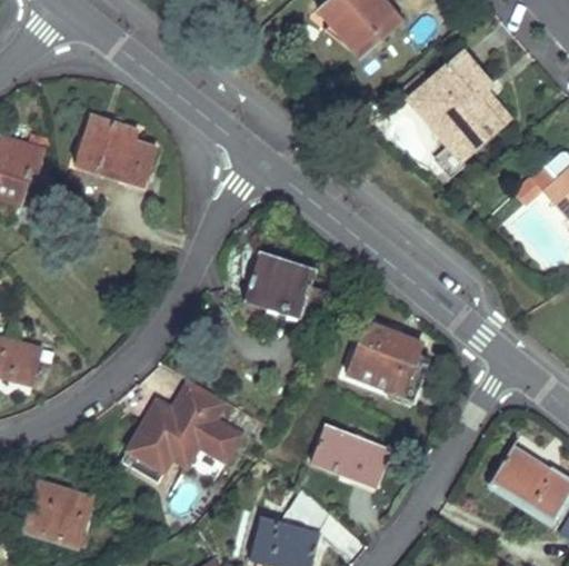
[(320,0),(315,5),(329,22),(339,15),(327,0),(320,0)]
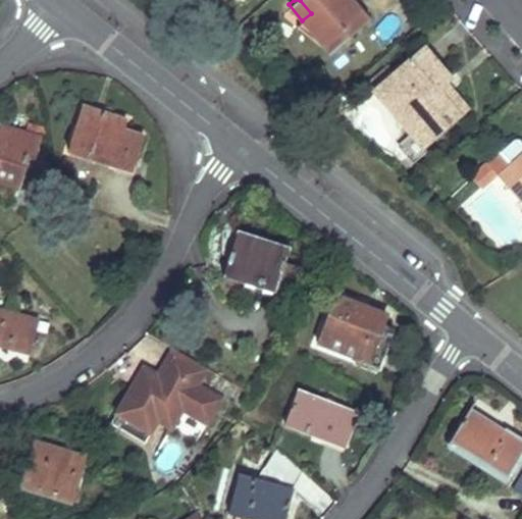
[(300,0),(311,13),(302,20),(299,28),(328,52),(368,20),(352,0),(300,0)]
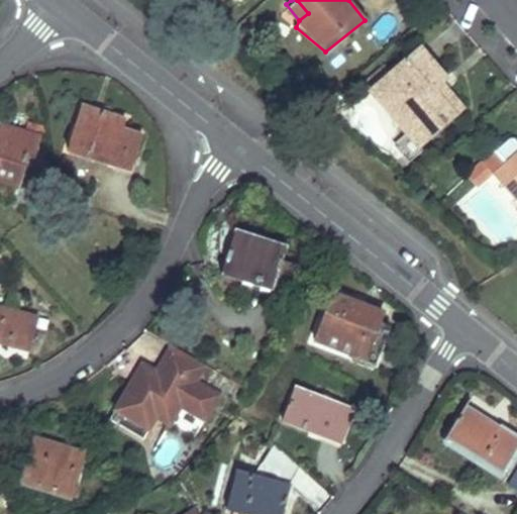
[(443,75),(418,45),(391,69),(371,86),(370,86),(417,141),(461,104),(439,79),(443,75)]
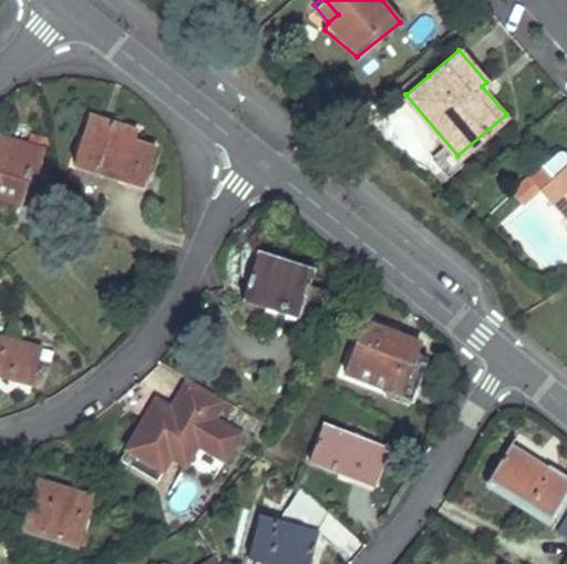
[(406,94),(429,75),(421,67),(399,84),(406,94)]
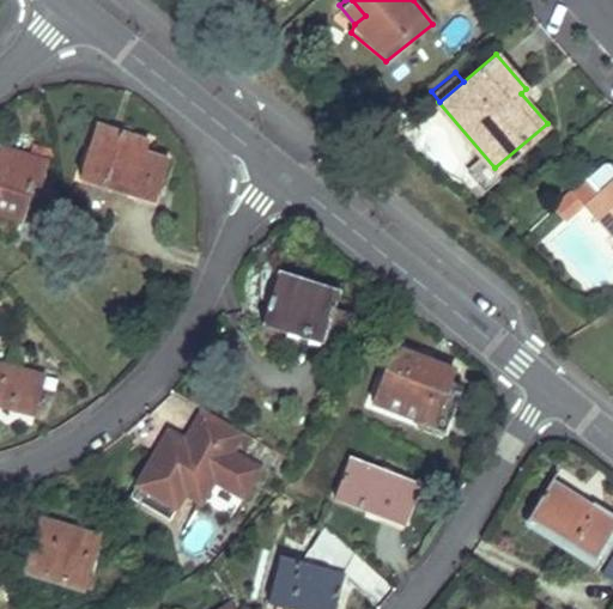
[(147,139),(122,131),(97,123),(82,175),(153,196),(167,156),(144,150),(147,139)]
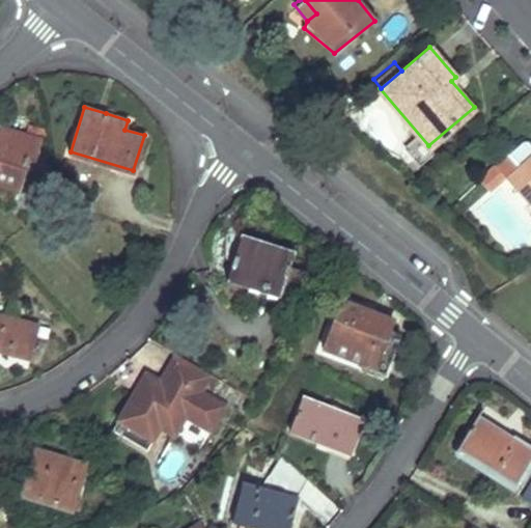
[(8,127),(5,137),(2,147),(0,146),(0,181),(18,187),(28,153),(33,155),(39,136),(8,127)]
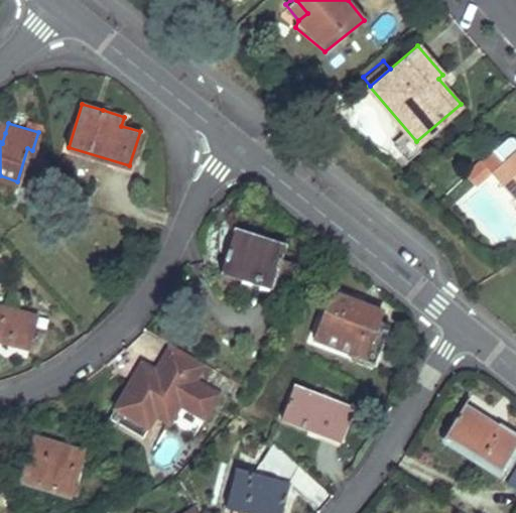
[(515,146),(490,169),(514,196),(515,194),(515,146)]
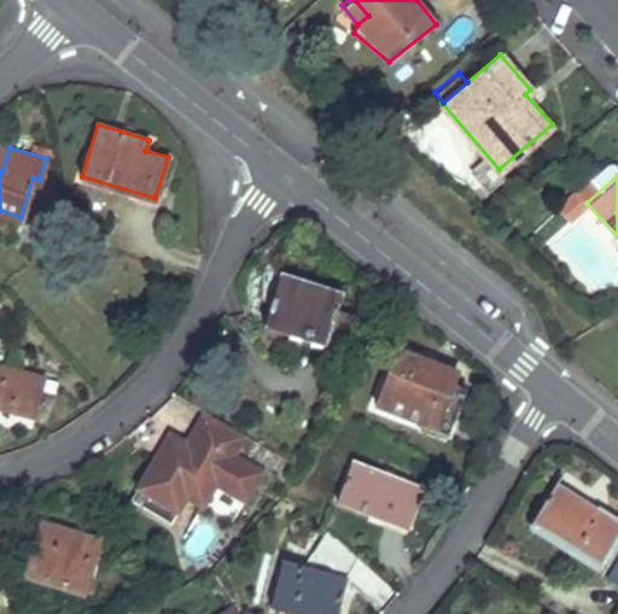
[(340,294),(279,273),(263,325),(340,349),(351,317),(336,311),(340,294)]
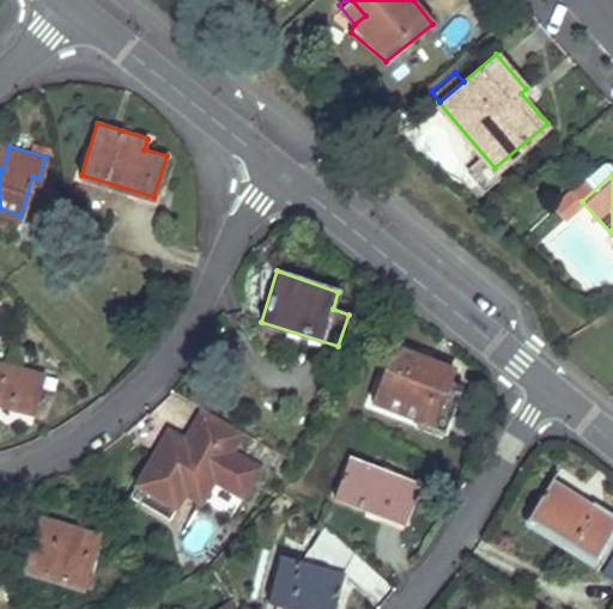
[(431,357),(411,349),(393,342),(371,399),(442,427),(460,379),(449,376),(428,367),(431,357)]
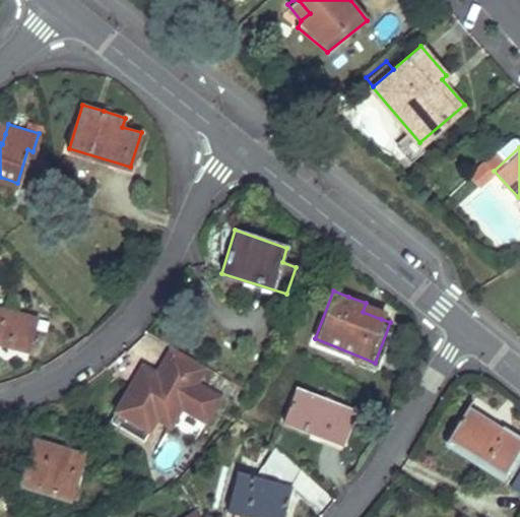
[(384,310),(366,303),(363,312),(381,319),(384,310)]
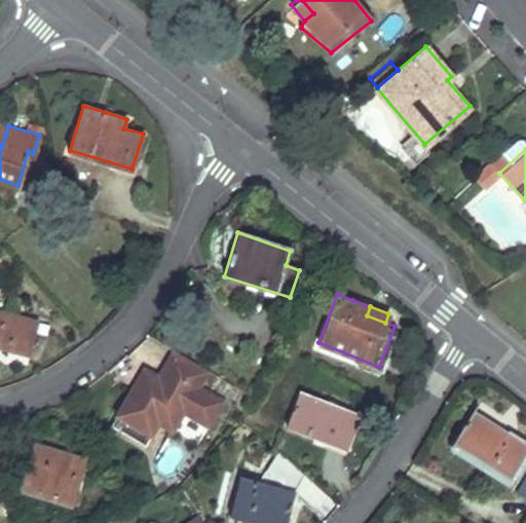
[(0,344),(8,346),(7,349),(28,355),(37,320),(0,309),(0,344)]
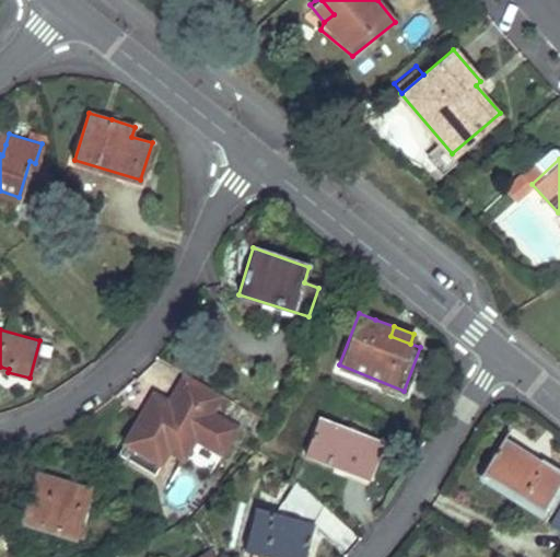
[(186,454),(198,433),(224,449),(241,421),(214,406),(224,390),(187,368),(171,395),(166,393),(163,397),(152,392),(120,448),(158,471),(172,445),(186,454)]
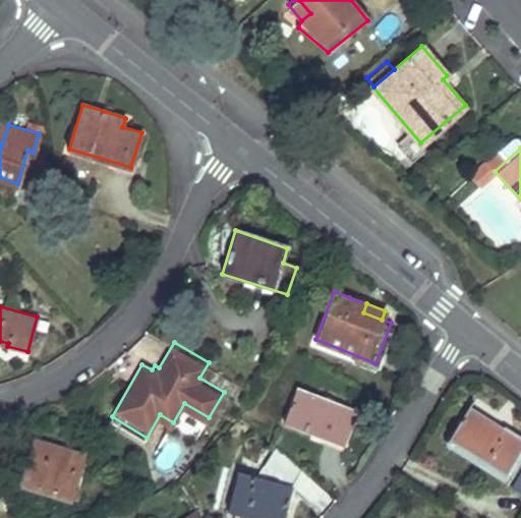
[(152,369),(155,365),(145,359),(141,364),(152,369)]
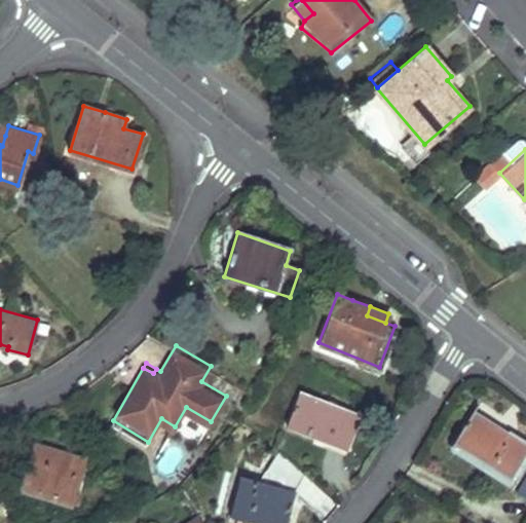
[(301,390),(294,407),(288,423),(344,446),(358,412),(301,390)]
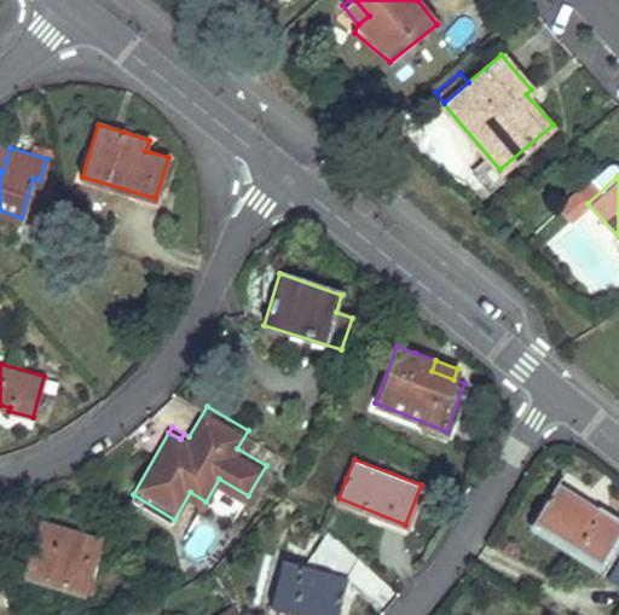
[(618,529),(618,515),(612,511),(599,503),(594,509),(556,485),(534,518),(600,558),(618,529)]
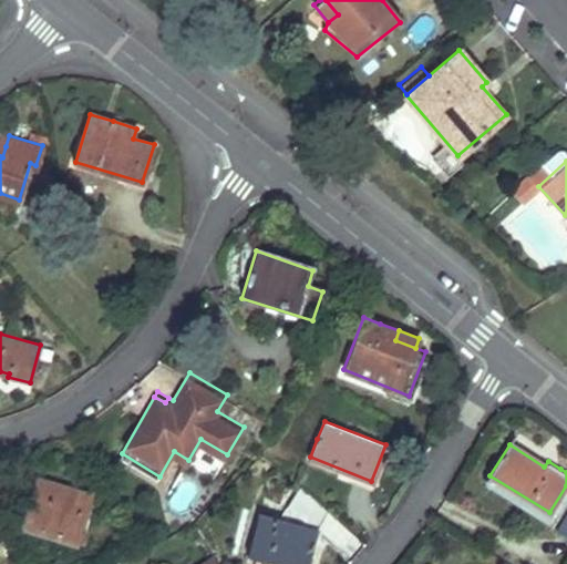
[(38,477),(29,500),(21,523),(78,543),(93,495),(38,477)]
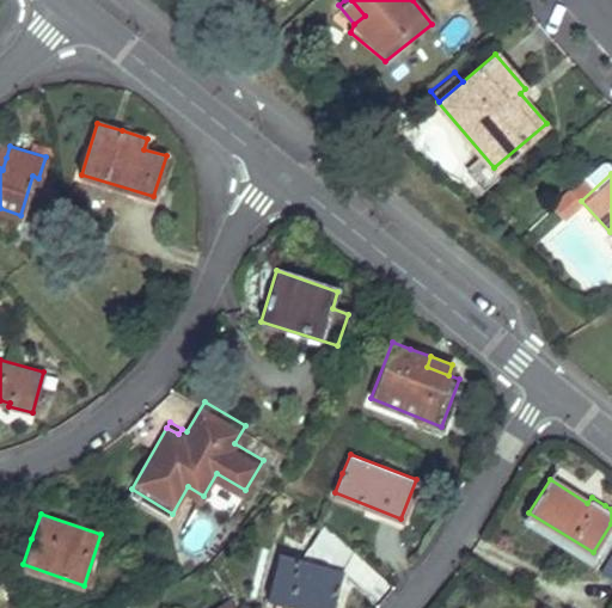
[(280,551),(274,575),(267,597),(308,607),(332,607),(344,566),(340,565),(350,548),(322,522),(300,556),(280,551)]
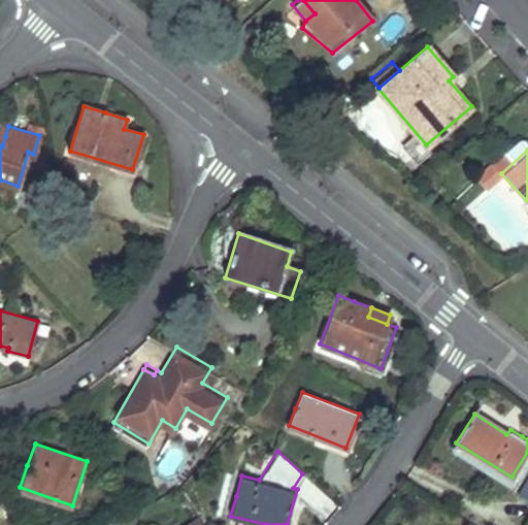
[(527,466),(518,495),(527,498),(527,466)]
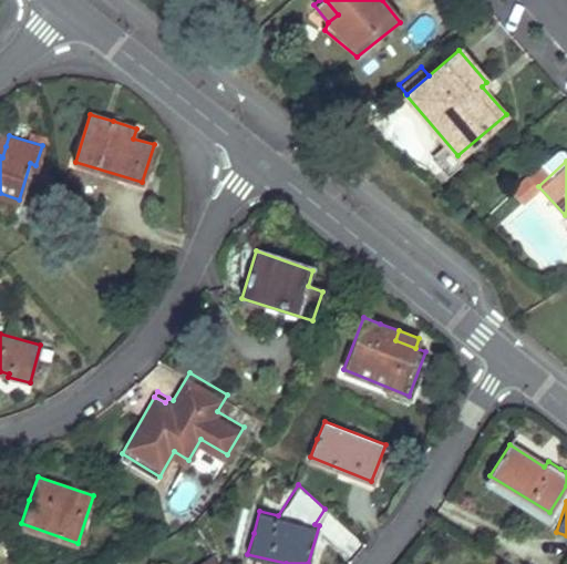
All buildings are outlined.
